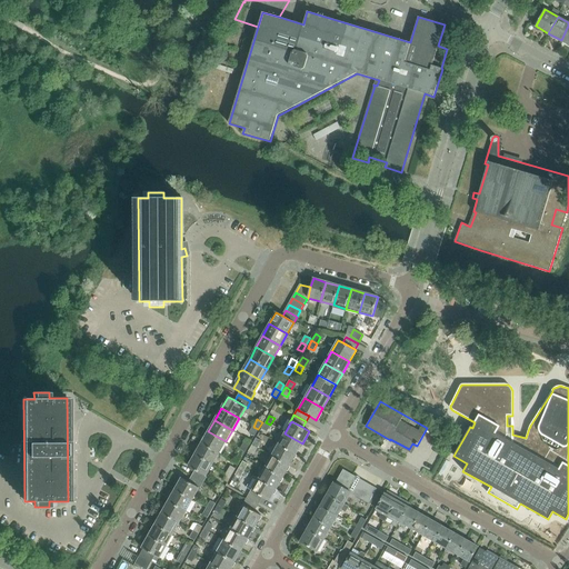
[(270,425),(266,422),(261,429),(267,431),(270,425)]
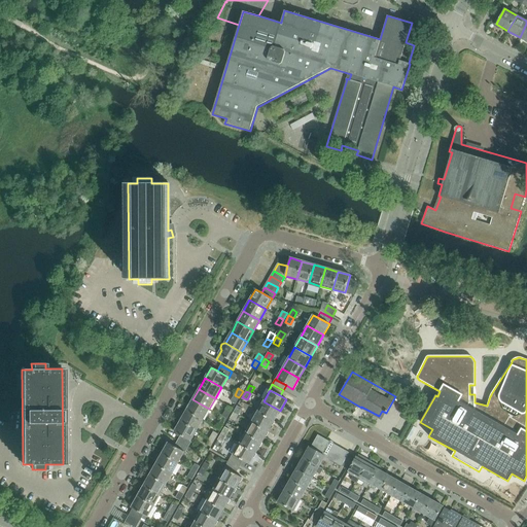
[(239,397),(235,395),(231,401),(236,403),(239,397)]
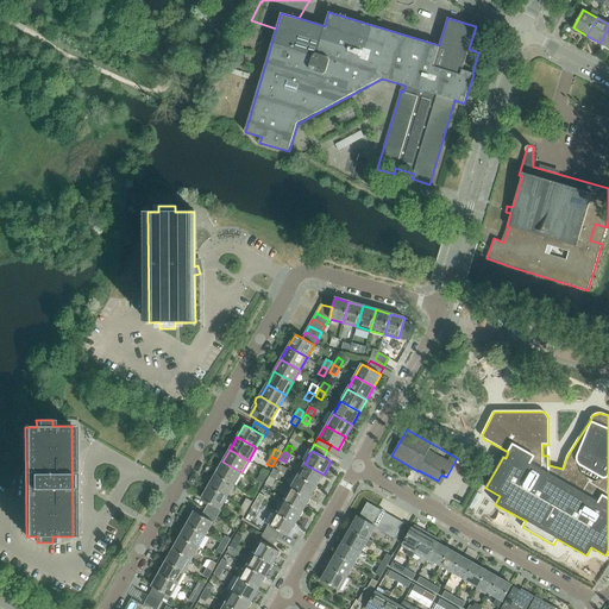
[(223,462),(215,475),(234,485),(242,472),(223,462)]
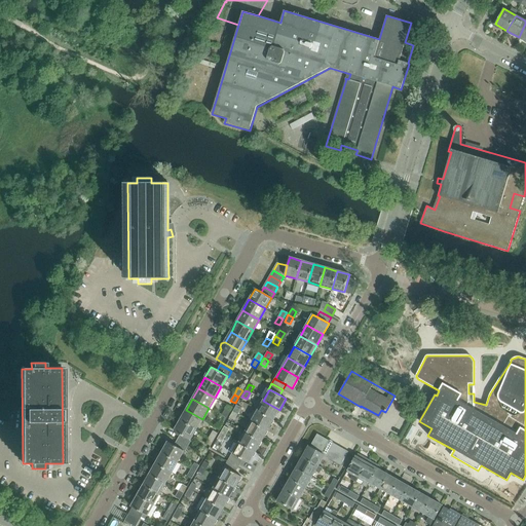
[(263,401),(257,411),(273,420),(279,410),(263,401)]
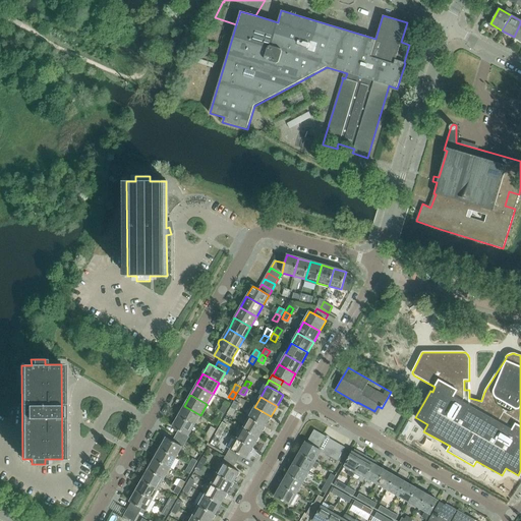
[(231,408),(235,410),(239,404),(234,402),(231,408)]
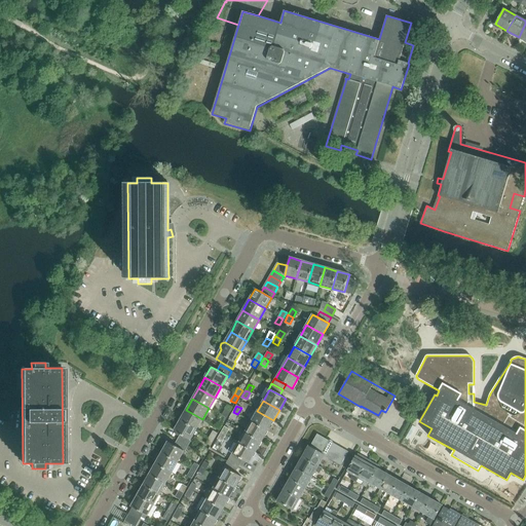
[(222,415),(226,418),(230,412),(225,409),(222,415)]
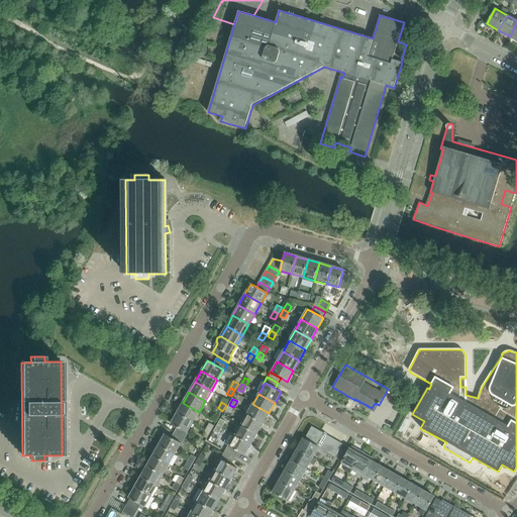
[(183,403),(177,413),(193,422),(199,412),(183,403)]
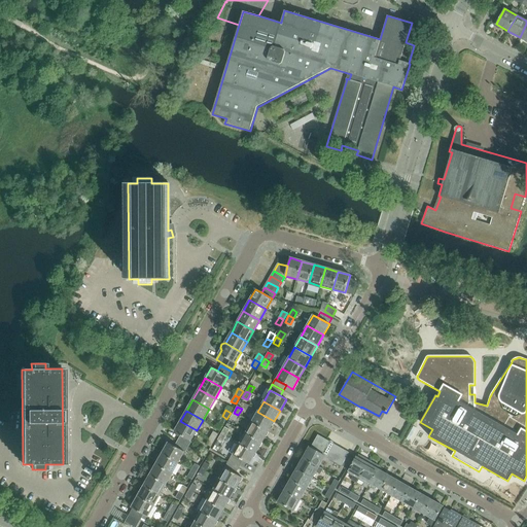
[(257,412),(251,423),(268,432),(274,421),(257,412)]
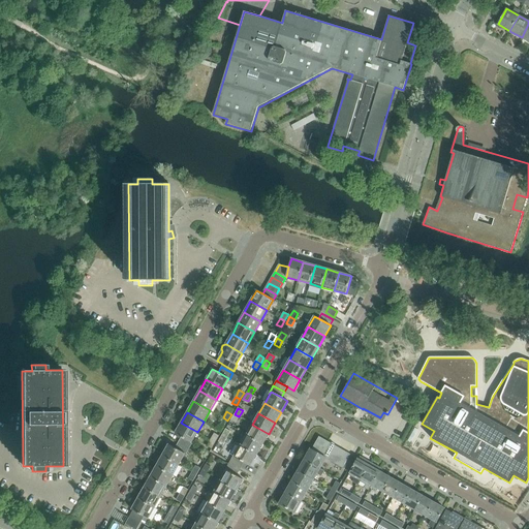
[(239,416),(235,414),(230,421),(236,423),(239,416)]
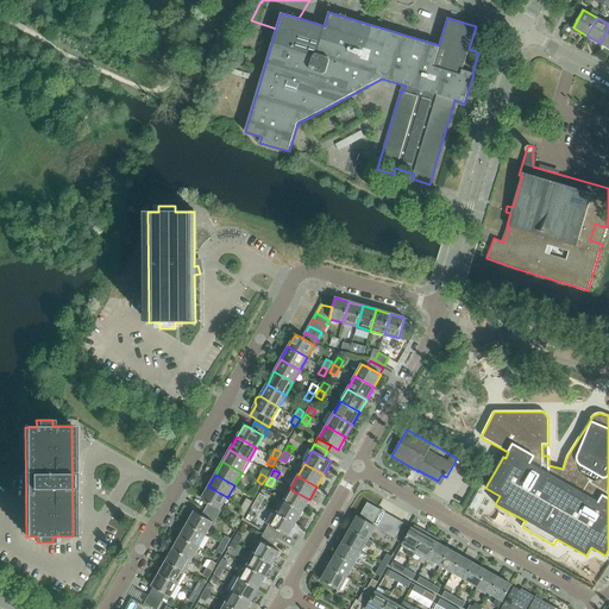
[(262,484),(257,481),(252,488),(258,491),(262,484)]
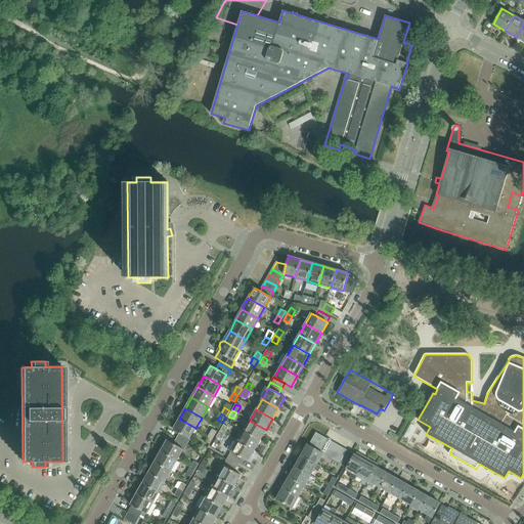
[(195,428),(179,419),(173,430),(179,433),(189,439),(189,438),(195,428)]
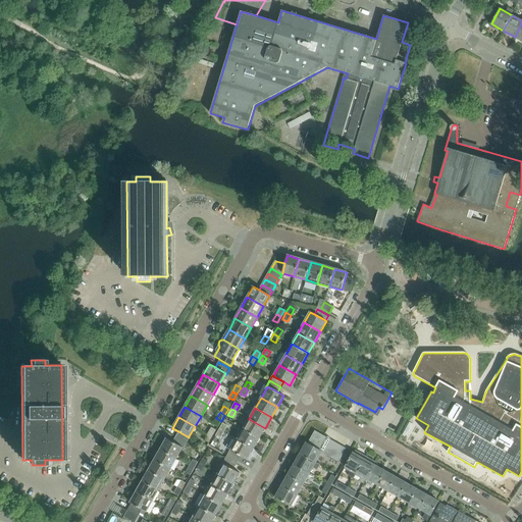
[(243,429),(259,438),(265,428),(249,419),(243,429)]
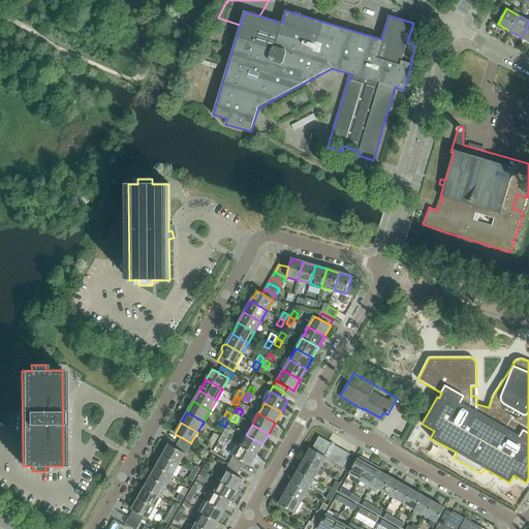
[(222,435),(226,438),(230,432),(225,429),(222,435)]
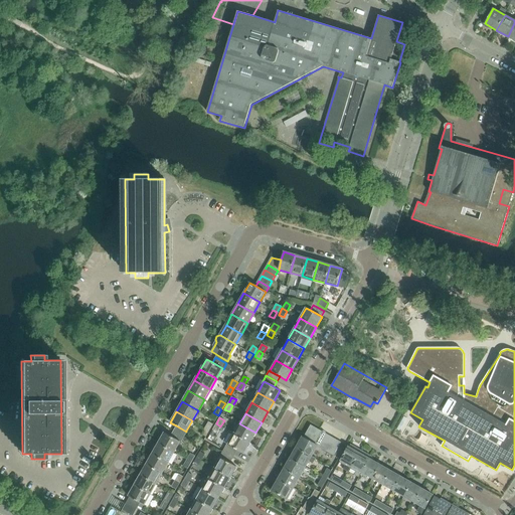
[(205,427),(209,431),(213,424),(208,421),(205,427)]
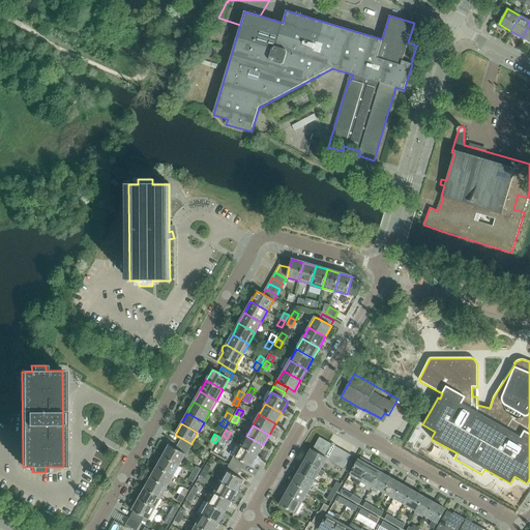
[(227,439),(223,436),(218,442),(224,445),(227,439)]
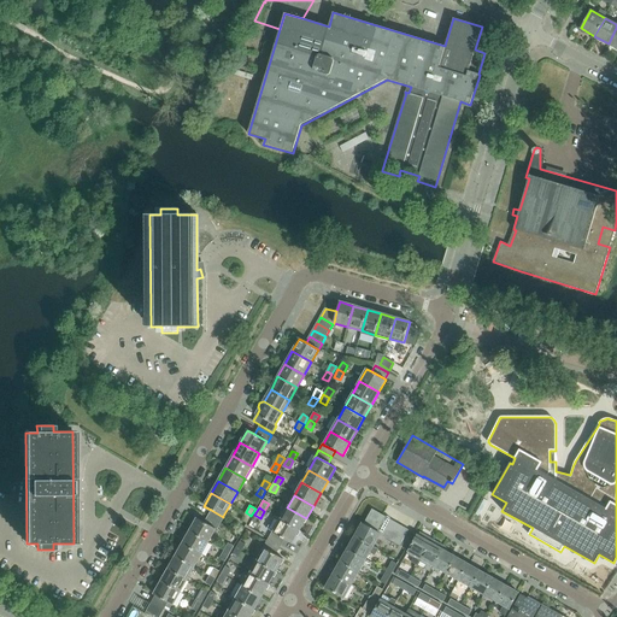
[(306,518),(287,507),(281,519),(299,530),(306,518)]
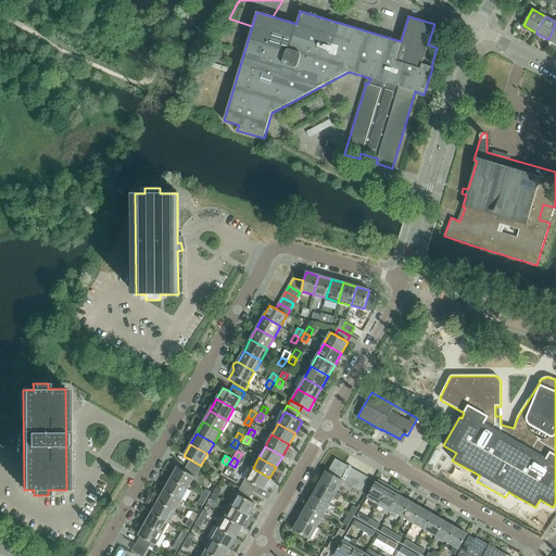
[(188,465),(199,471),(202,466),(201,465),(201,466),(190,459),(188,465)]
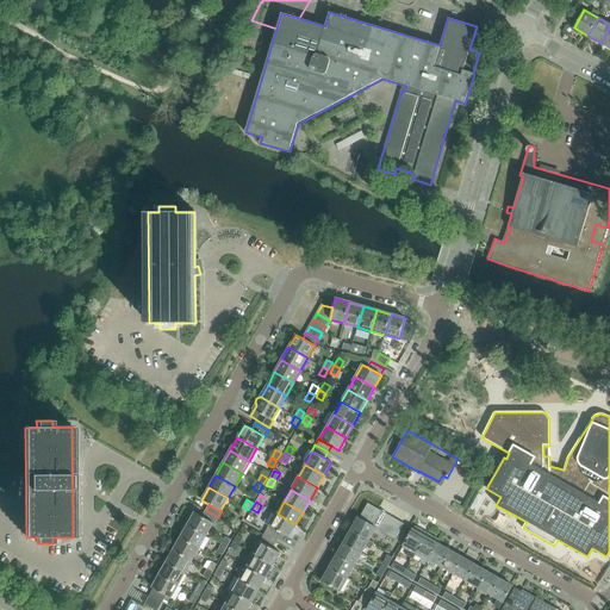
[(377,528),(387,535),(396,540),(404,524),(388,515),(385,512),(383,510),(381,511),(368,504),(360,518),(377,528)]
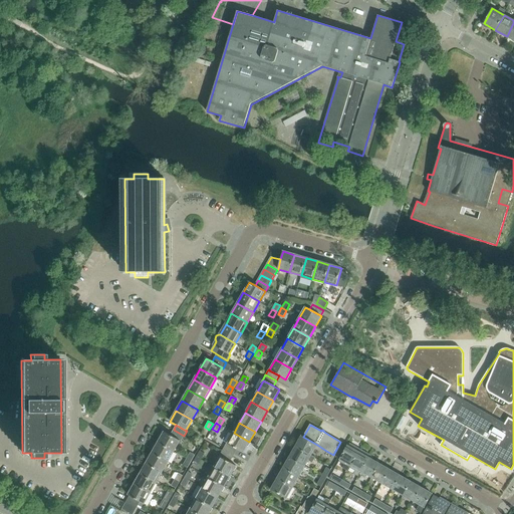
[(209,430),(205,427),(201,433),(206,436),(209,430)]
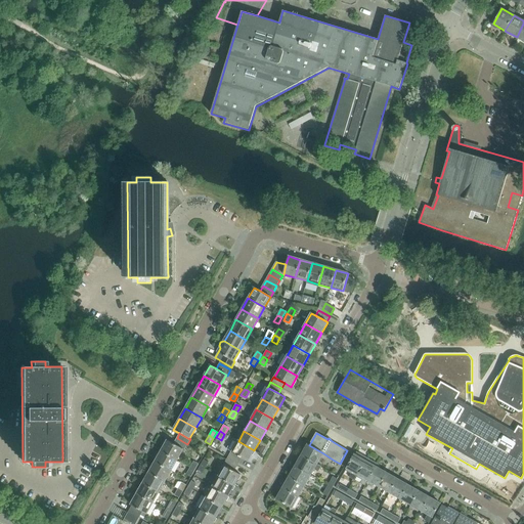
[(187,444),(177,438),(174,443),(183,449),(184,450),(187,444)]
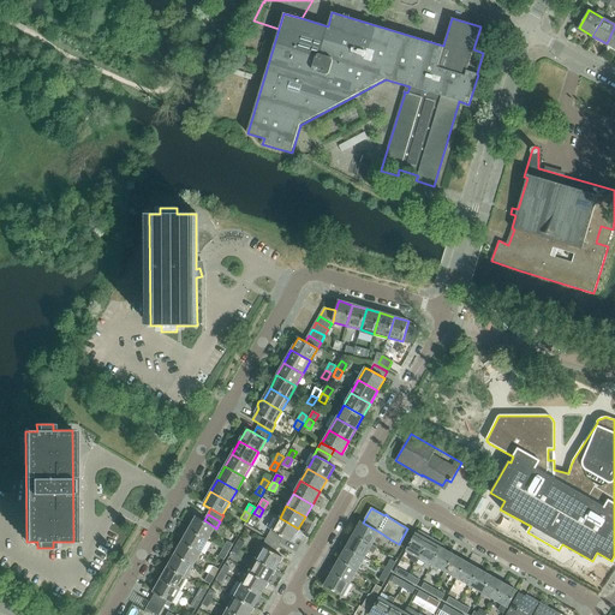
[(196,517),(189,530),(208,541),(215,527),(204,520),(196,517)]
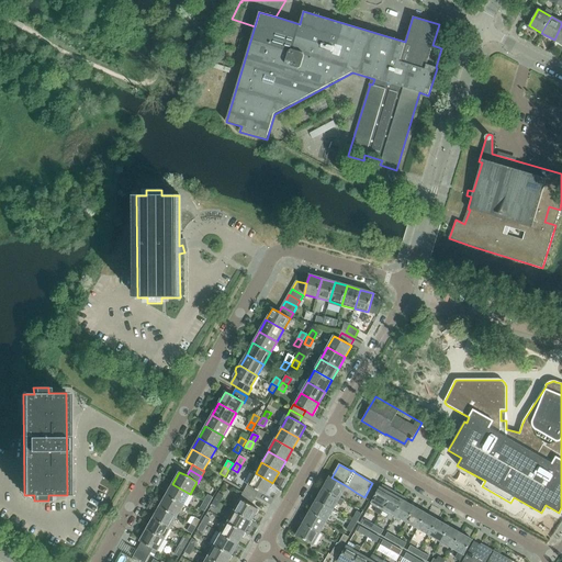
[(256,473),(249,485),(248,485),(259,492),(266,495),(272,483),(256,473)]
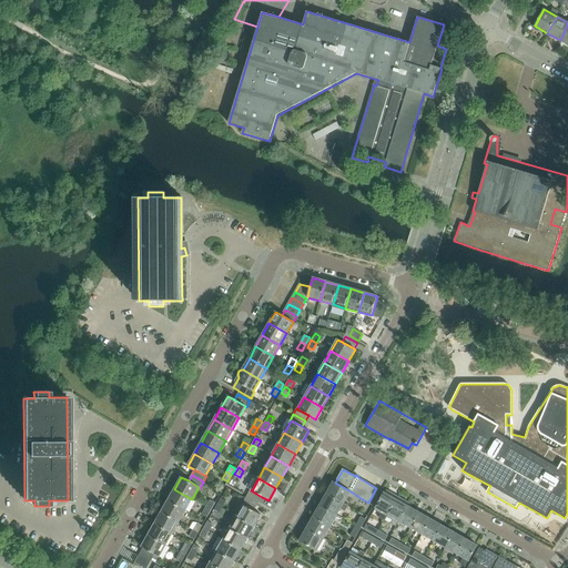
[(333,482),(326,494),(344,504),(351,492),(335,483),(333,482)]
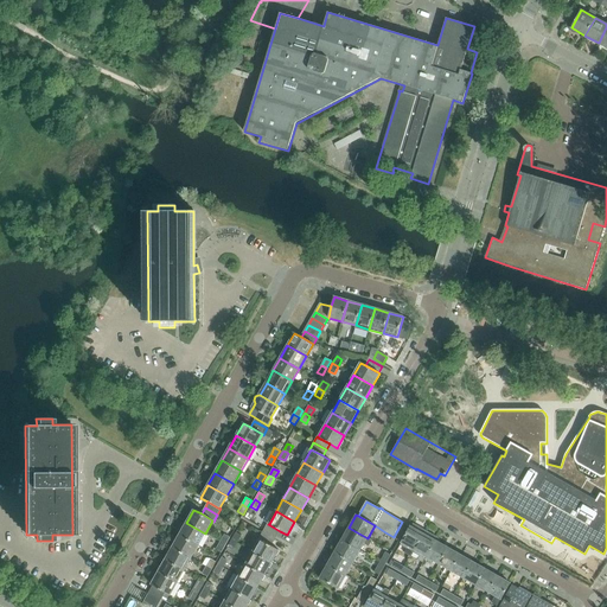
[(402,522),(394,537),(400,541),(408,525),(402,522)]
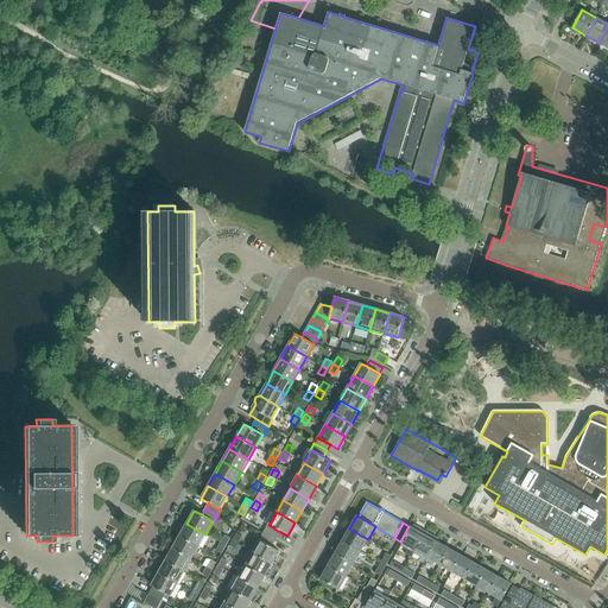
[(187,524),(179,536),(198,546),(206,534),(187,524)]
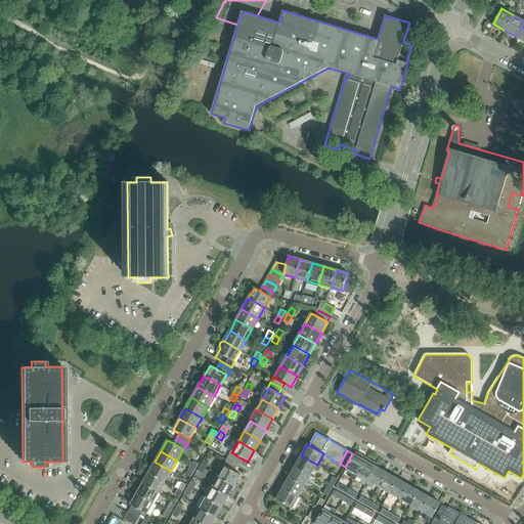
[(228,457),(238,464),(242,459),(231,452),(232,452),(231,451),(228,457)]
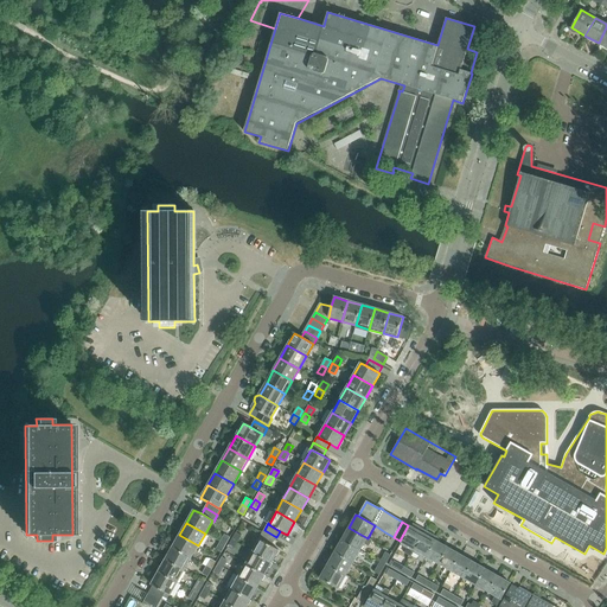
[(410,556),(413,553),(414,550),(423,534),(419,531),(421,529),(413,524),(411,526),(410,526),(400,545),(407,549),(404,553),(410,556)]
